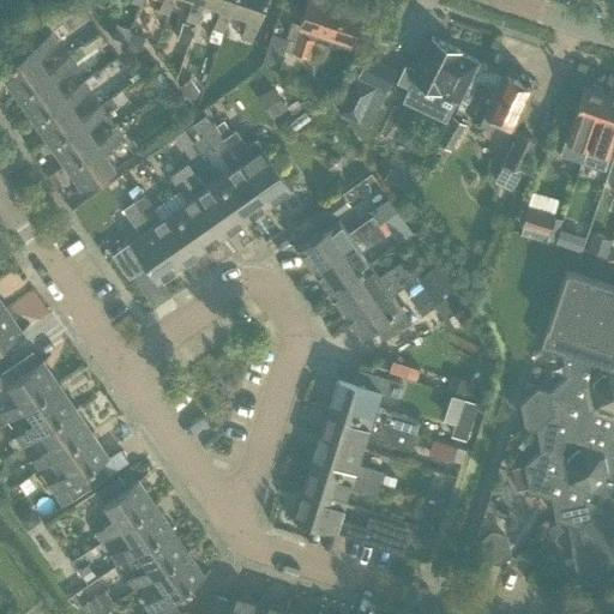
[(162,0),(160,10),(170,13),(174,0),(162,0)]
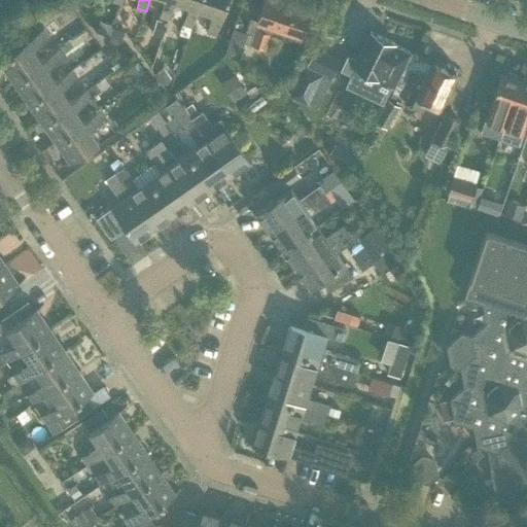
[(165,0),(160,15),(169,19),(174,0),(165,0)]
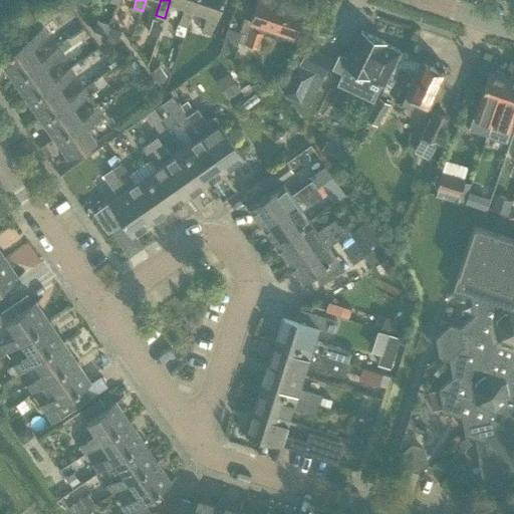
[(188,25),(194,7),(196,0),(172,0),(185,4),(179,22),(188,25)]
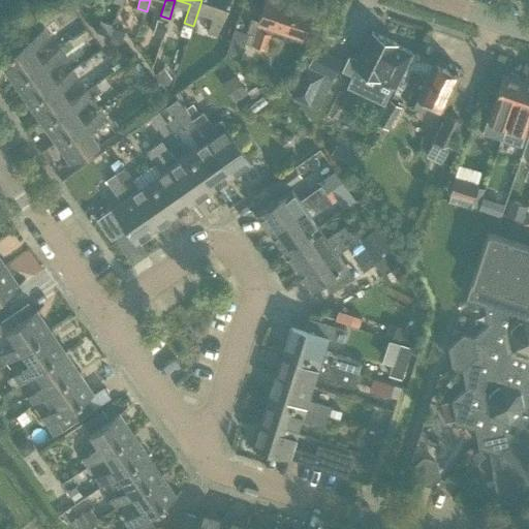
[(201,0),(199,7),(214,11),(208,31),(217,34),(228,0),(201,0)]
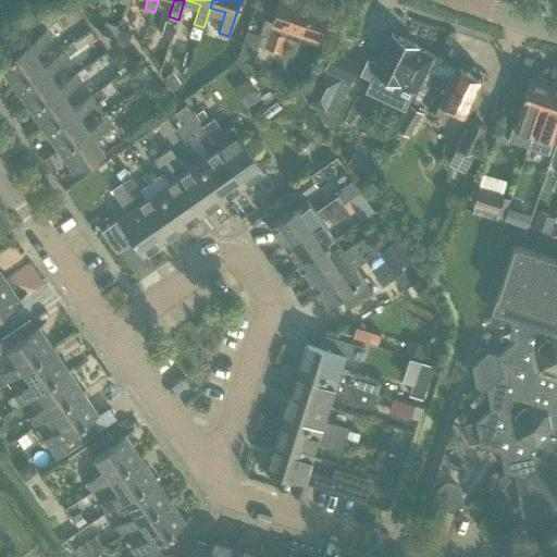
[(274,22),(267,46),(267,47),(272,48),(281,51),(288,27),(319,37),(329,8),(305,0),(277,0),(271,21),(274,22)]
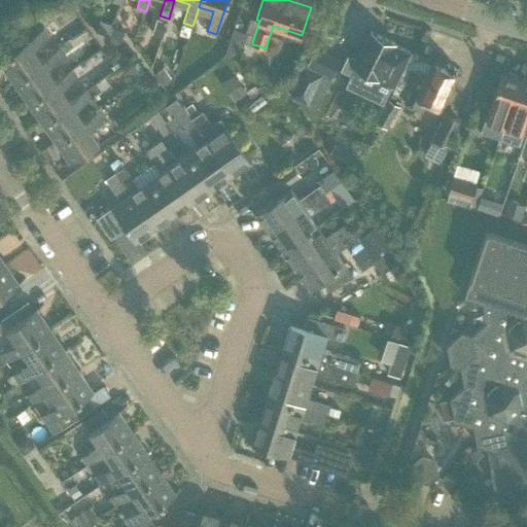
[(159,19),(153,33),(164,36),(168,23),(159,19)]
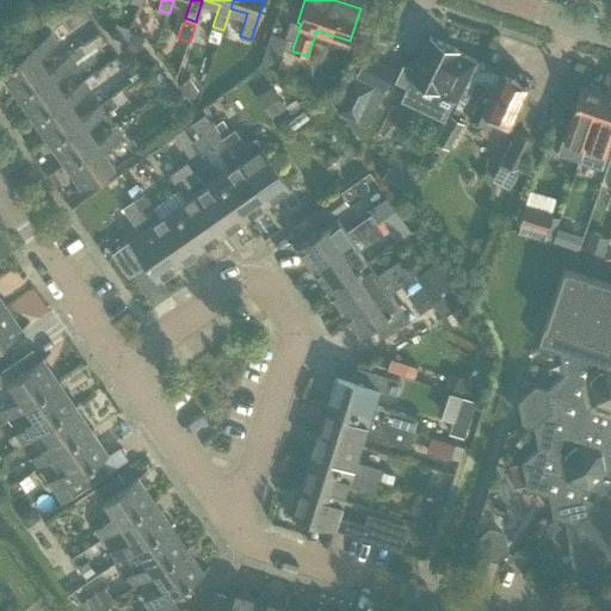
[(117,23),(113,36),(127,39),(131,28),(117,23)]
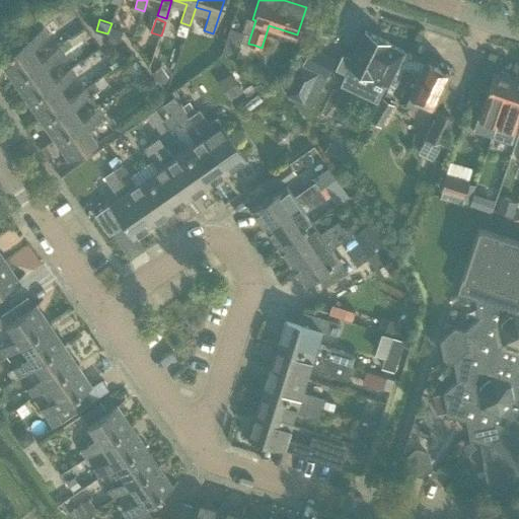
[(54,20),(44,27),(49,34),(49,35),(59,28),(54,20)]
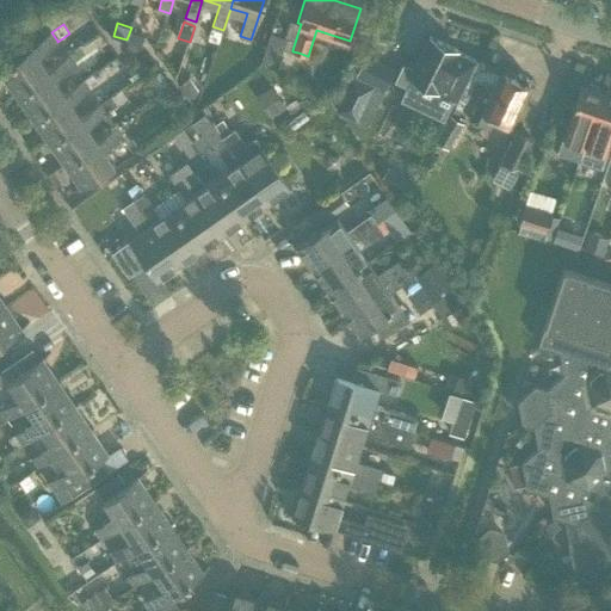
[(133,31),(127,48),(135,50),(142,45),(146,35),(133,31)]
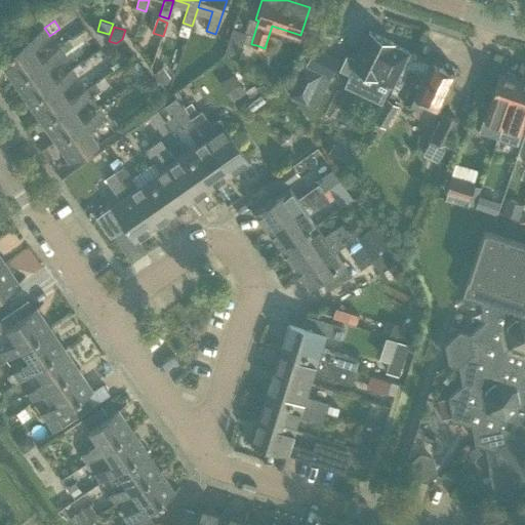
[(49,36),(49,35),(44,28),(0,57),(0,63),(12,80),(41,59),(33,47),(49,36)]
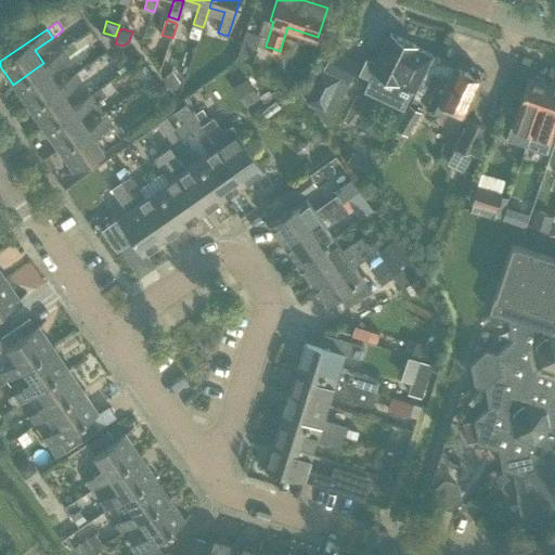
[(267,64),(271,48),(266,47),(266,46),(259,42),(261,34),(247,29),(239,55),(254,61),(267,64)]
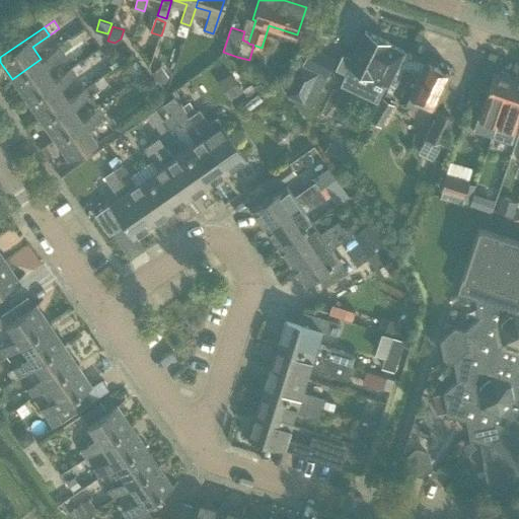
[(89,30),(73,43),(79,52),(95,40),(89,30)]
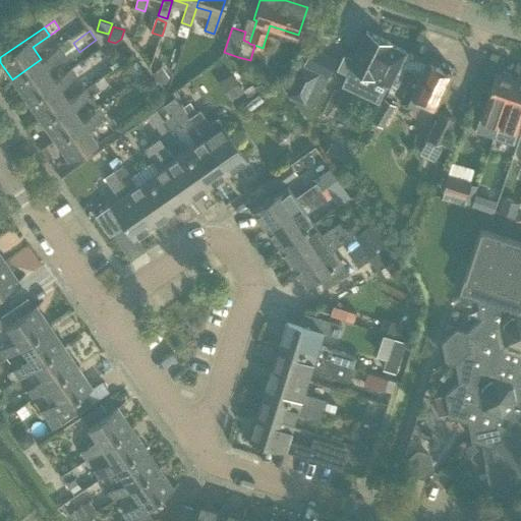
[(345,54),(338,69),(348,73),(343,84),(382,103),(390,85),(407,51),(367,31),(354,58),(345,54)]
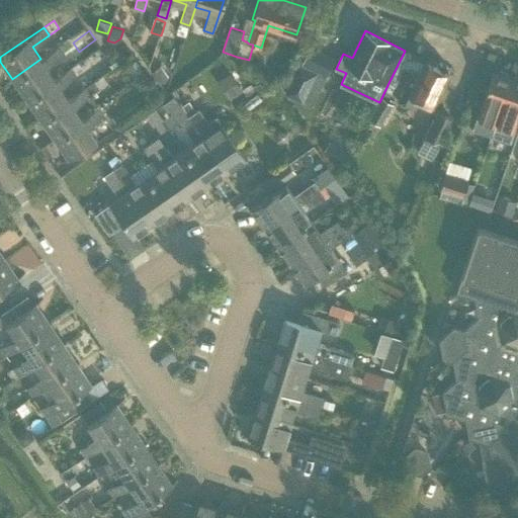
[(68,40),(57,48),(62,56),(73,48),(68,40)]
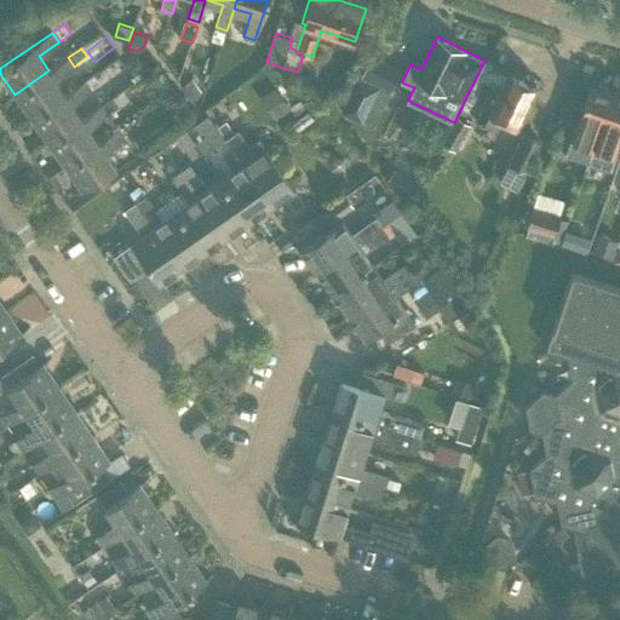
[(371,56),(360,78),(379,87),(389,91),(399,70),(371,56)]
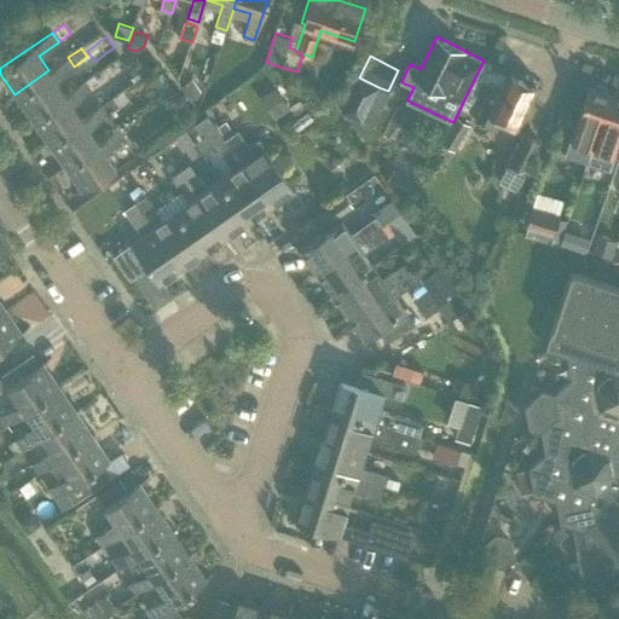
[(68,57),(48,70),(15,94),(32,119),(65,94),(55,80),(74,67),(68,57)]
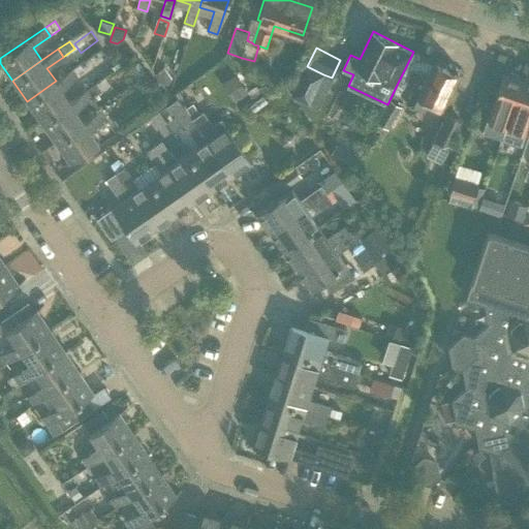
[(123,50),(109,60),(114,68),(128,58),(123,50)]
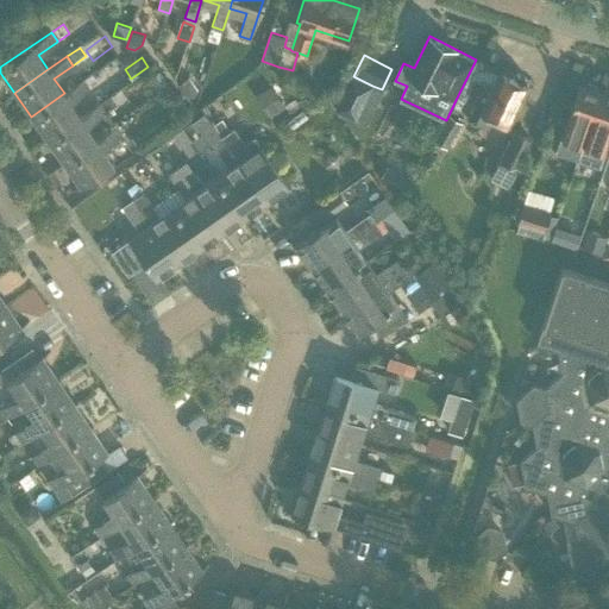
[(479,63),(475,76),(493,83),(497,70),(479,63)]
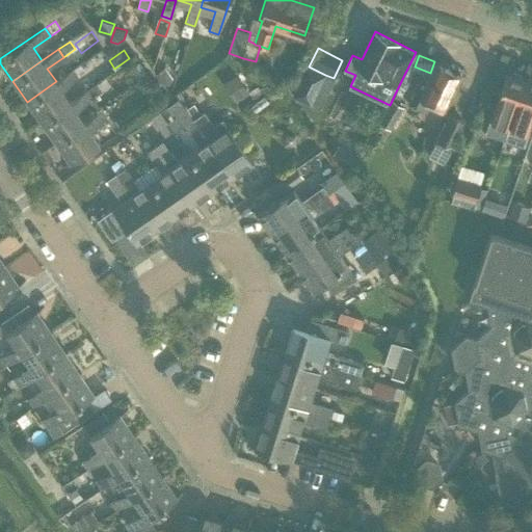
[(416,107),(421,109),(427,112),(431,103),(446,109),(462,73),(436,61),(416,107)]
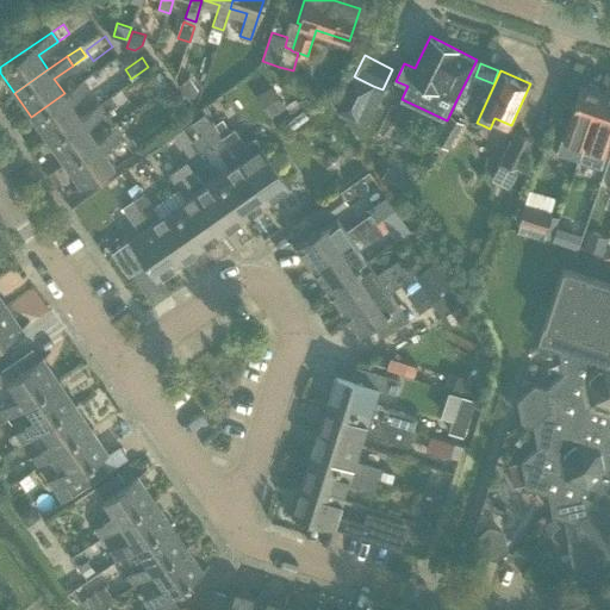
[(160,73),(150,80),(161,95),(170,88),(160,73)]
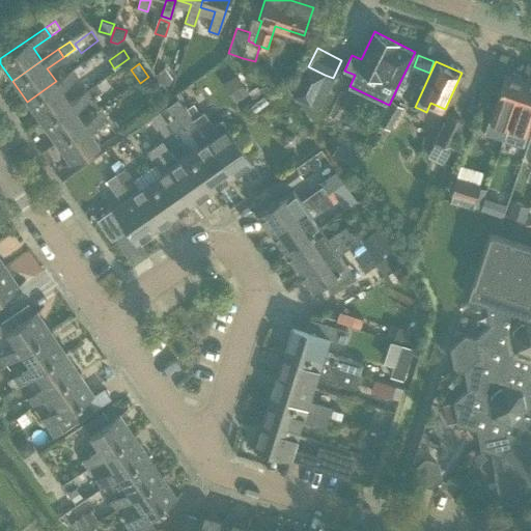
[(308,66),(294,96),(311,104),(325,75),(308,66)]
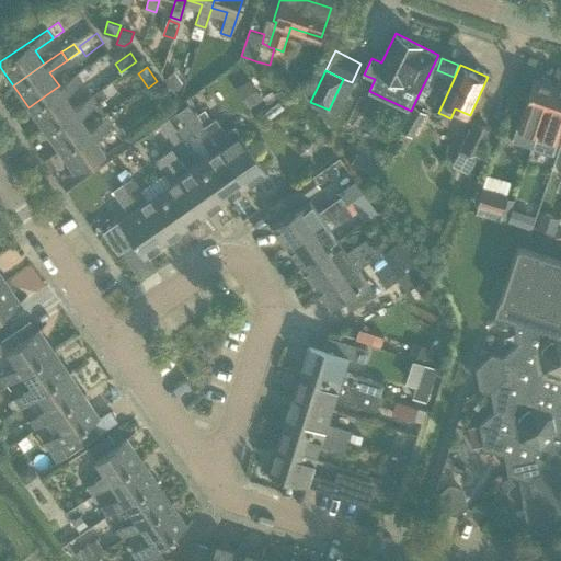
[(29,107),(44,129),(75,107),(65,94),(82,81),(77,73),(59,86),(29,107)]
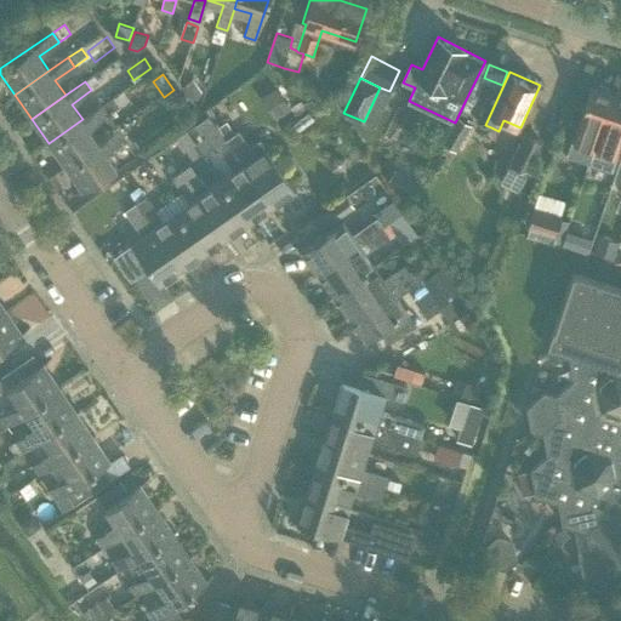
[(192,81),(184,86),(193,101),(201,95),(192,81)]
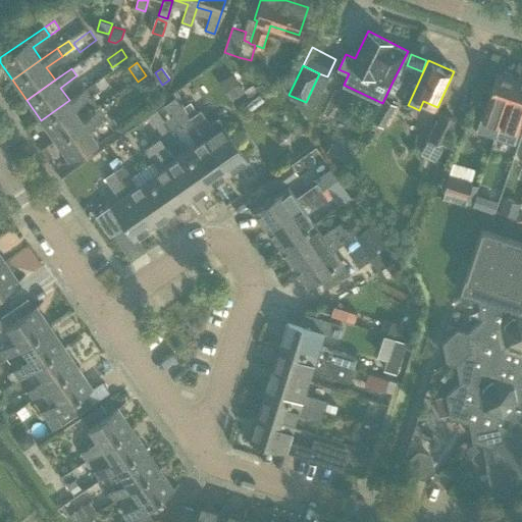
[(232,100),(245,91),(231,72),(219,83),(232,100)]
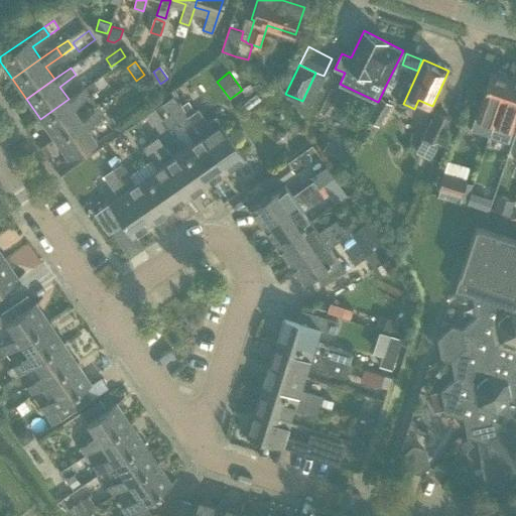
[(491,135),(495,124),(511,78),(493,72),(484,97),(485,98),(474,129),(491,135)]
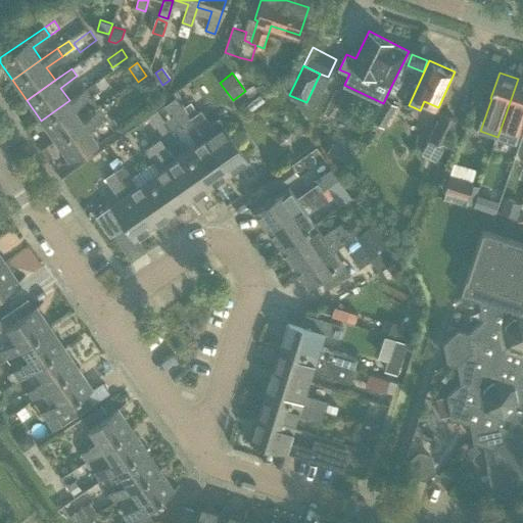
[(522,80),(518,79),(502,126),(497,137),(516,143),(522,122),(522,80)]
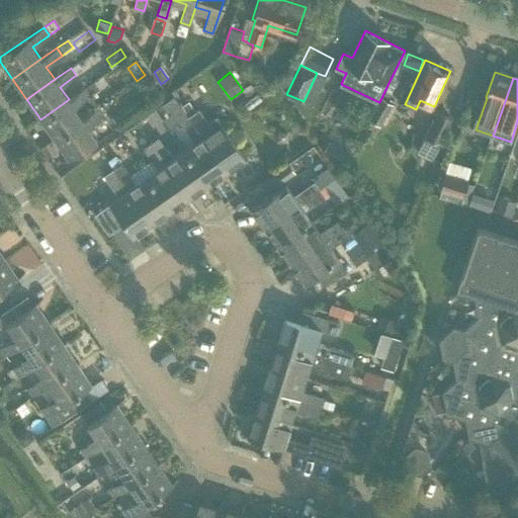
[(94,82),(85,88),(90,95),(99,89),(94,82)]
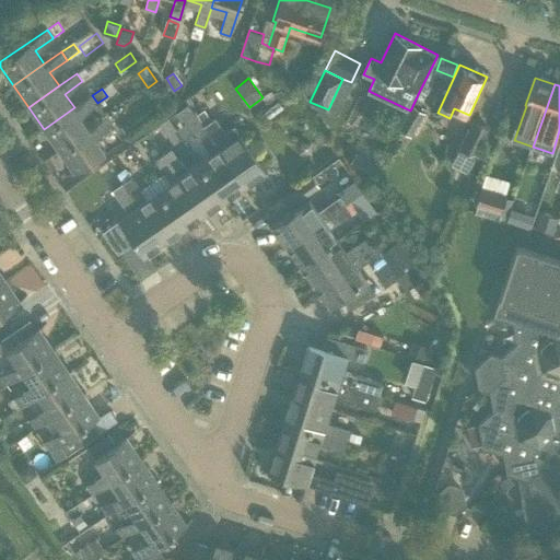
[(97,103),(92,95),(74,107),(44,129),(58,150),(89,129),(80,115),(97,103)]
